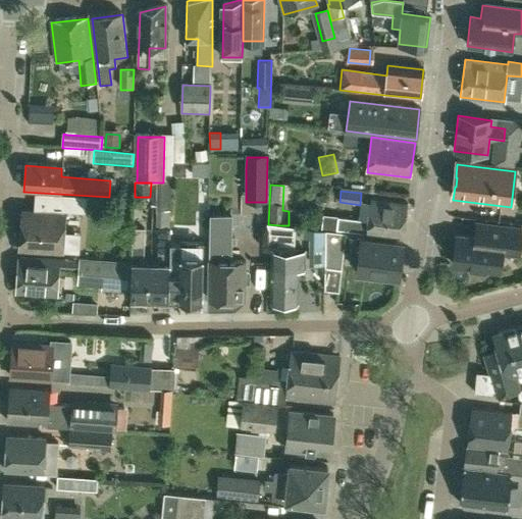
[(100,199),(66,197),(65,213),(99,215),(100,199)]
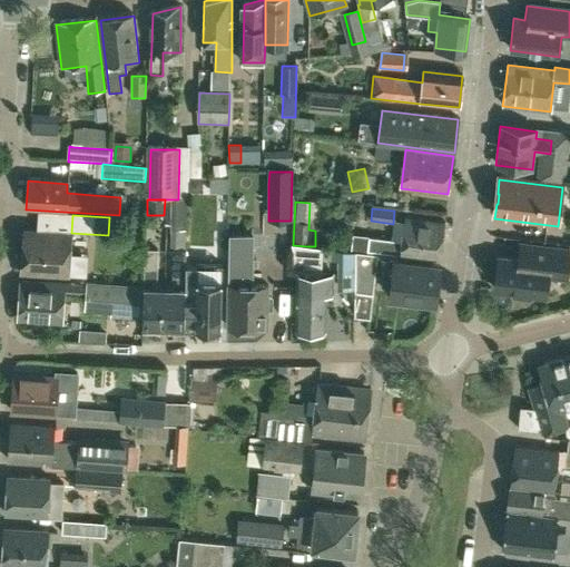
[(441,261),(445,224),(406,218),(402,255),(441,261)]
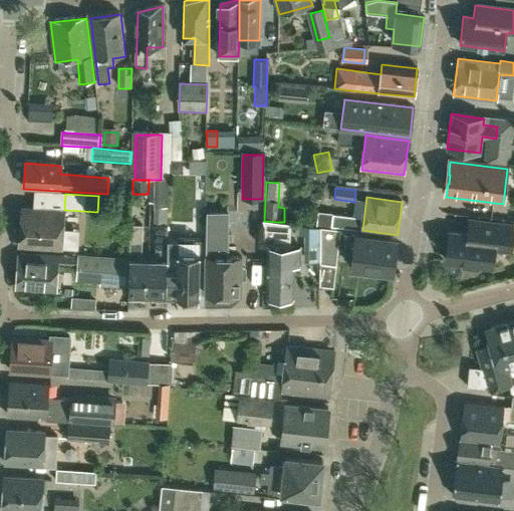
[(62,230),(64,212),(22,209),(19,247),(77,251),(78,232),(62,230)]
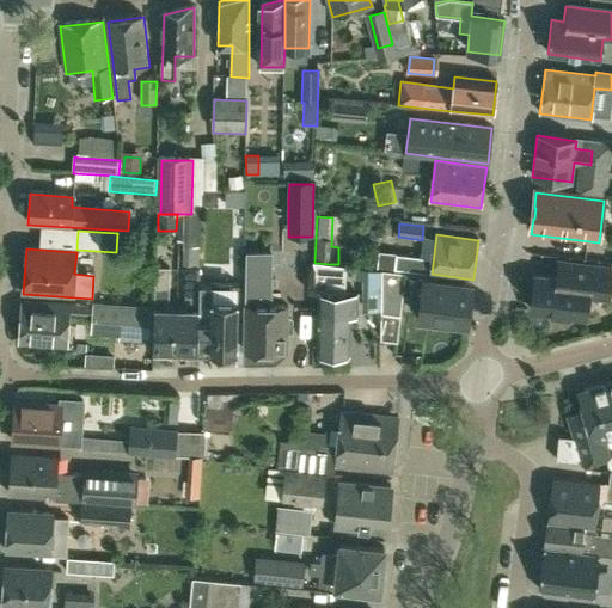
[(246,256),(246,308),(246,352),(287,354),(288,309),(270,308),(271,256),(246,256)]
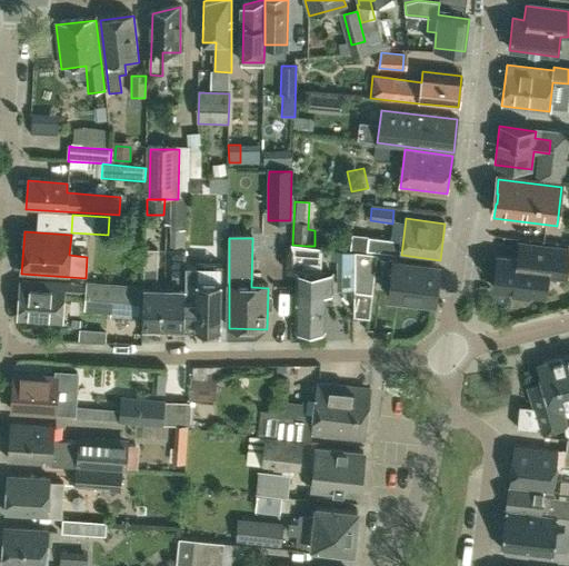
[(296,275),(296,330),(325,330),(326,294),(331,294),(331,275),(318,275),(319,248),(305,247),(291,247),(291,275),(296,275)]
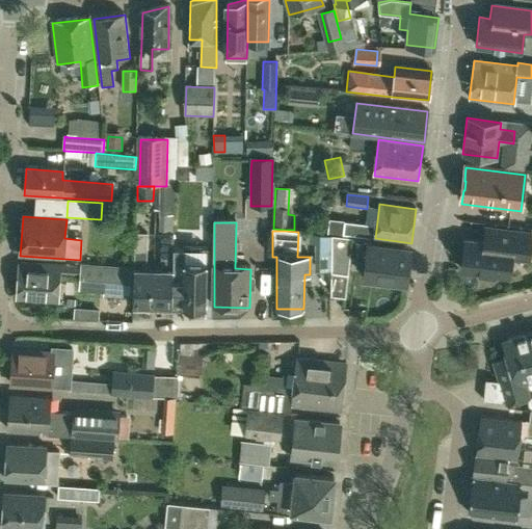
[(509,278),(511,259),(529,261),(531,235),(507,232),(505,246),(466,241),(461,271),(509,278)]
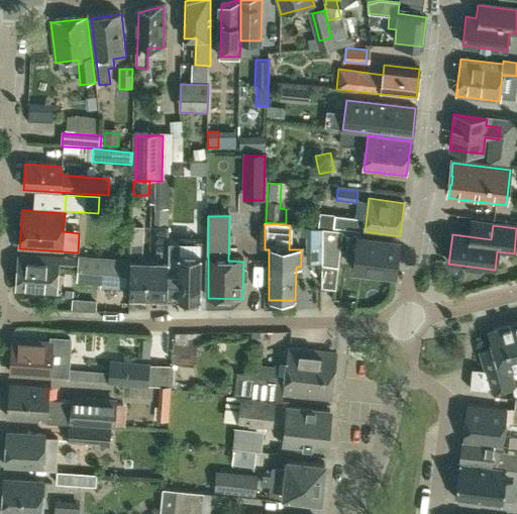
[(149,298),(150,263),(142,263),(142,257),(144,257),(144,228),(132,228),(132,262),(132,290),(131,297),(149,298)]
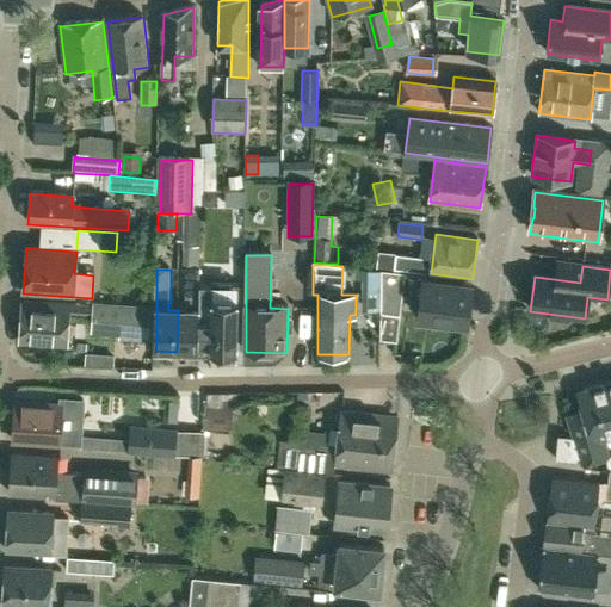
[(178,310),(177,352),(198,352),(199,285),(199,271),(187,271),(187,310),(178,310)]
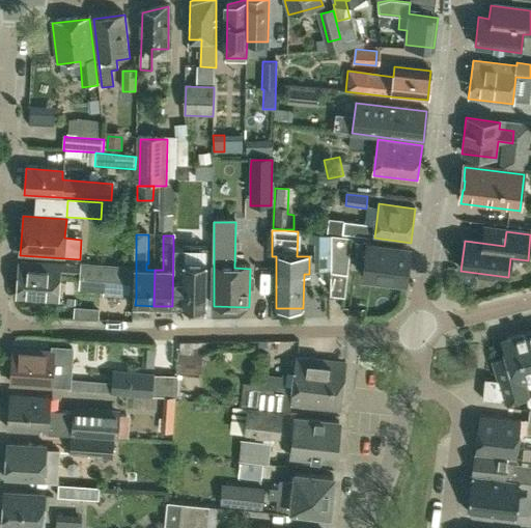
[(406,283),(410,248),(371,243),(371,242),(333,237),(333,274),(348,276),(351,256),(367,258),(365,278),(406,283)]
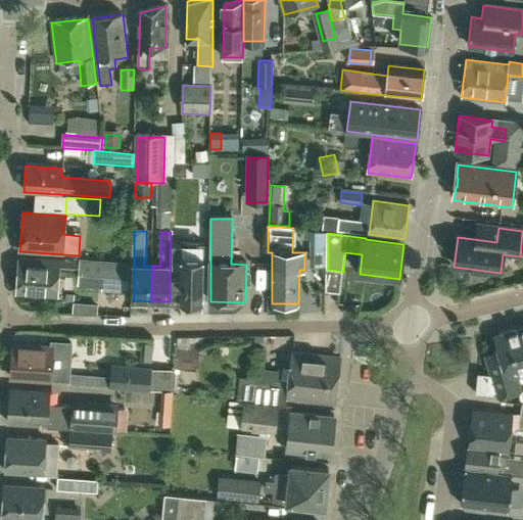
[(204,245),(171,244),(170,301),(204,301),(204,245)]
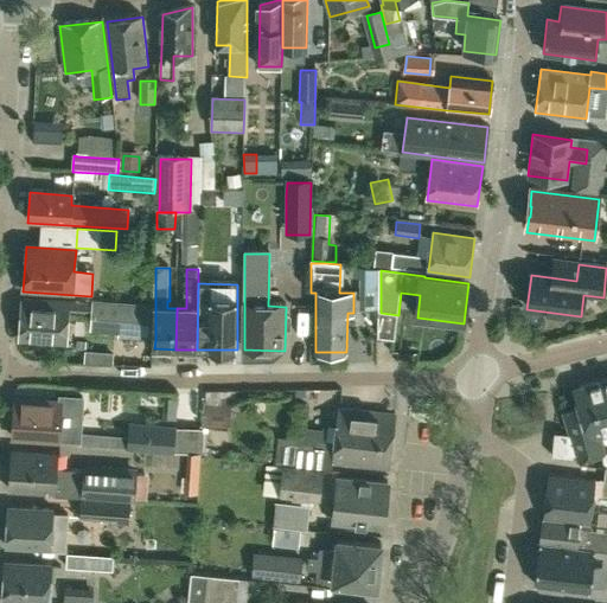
[(66,347),(69,305),(23,301),(19,345),(66,347)]
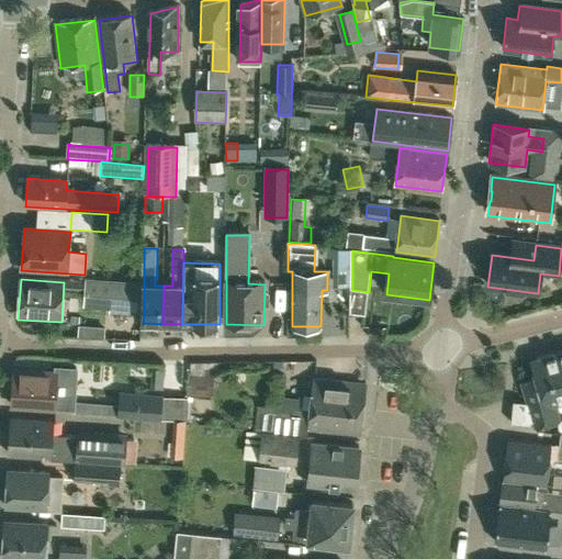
[(88,281),(87,297),(83,297),(83,310),(110,311),(109,316),(124,317),(124,314),(144,315),(144,284),(88,281)]
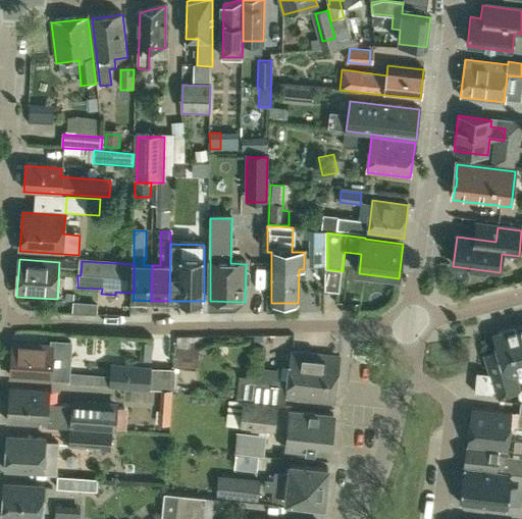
[(96,309),(72,308),(71,316),(96,317),(96,309)]
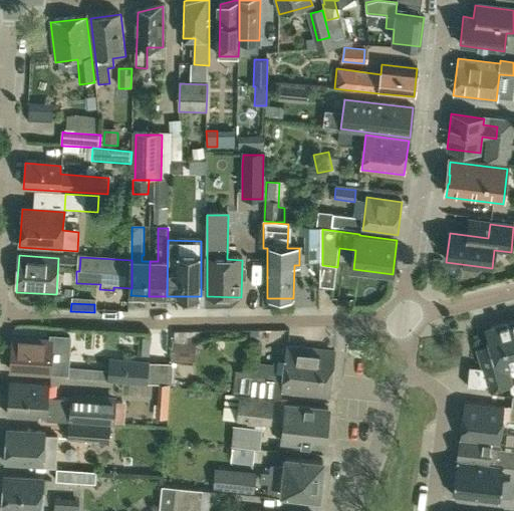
[(507,370),(513,367),(513,337),(510,324),(486,331),(490,347),(477,351),(483,369),(469,368),(467,390),(489,392),(511,386),(507,370)]
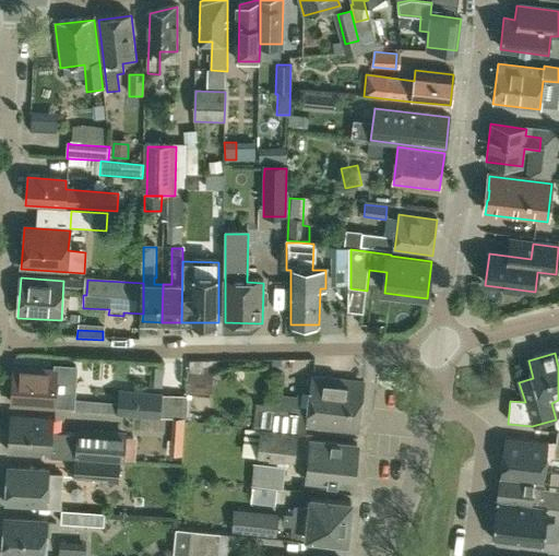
[(14,368),(12,405),(73,410),(74,394),(55,393),(57,370),(14,368)]
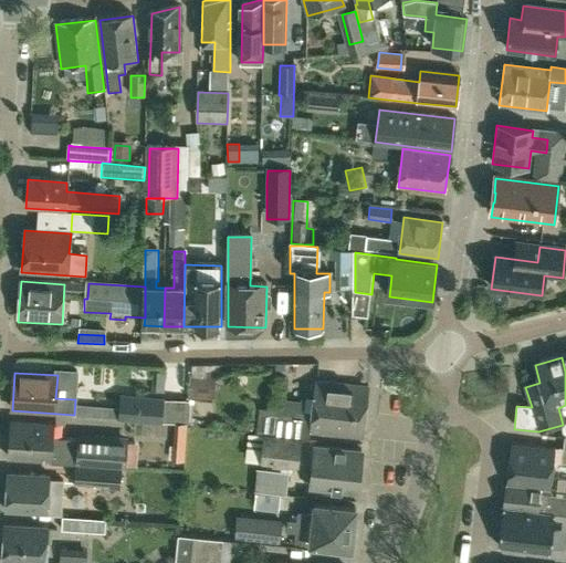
[(209,399),(210,382),(192,379),(191,397),(209,399)]
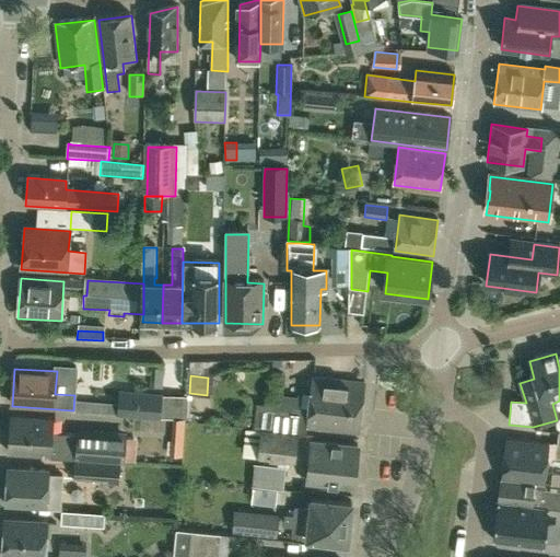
[(359,434),(365,383),(313,378),(307,428),(359,434)]
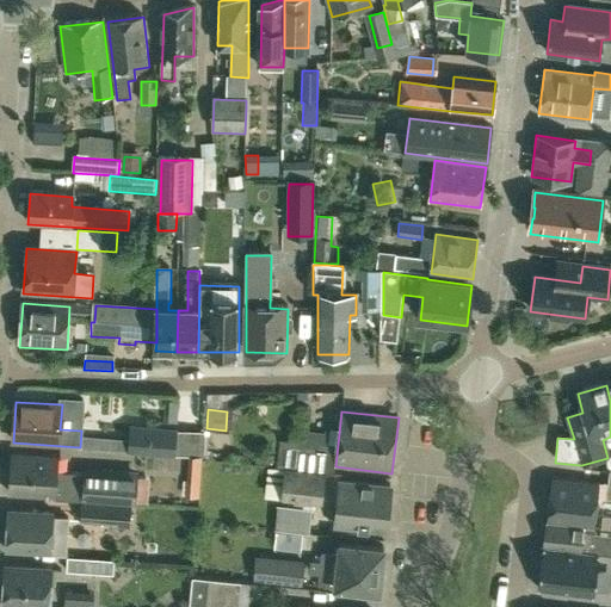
[(129,453),(174,457),(176,432),(131,428),(129,453)]
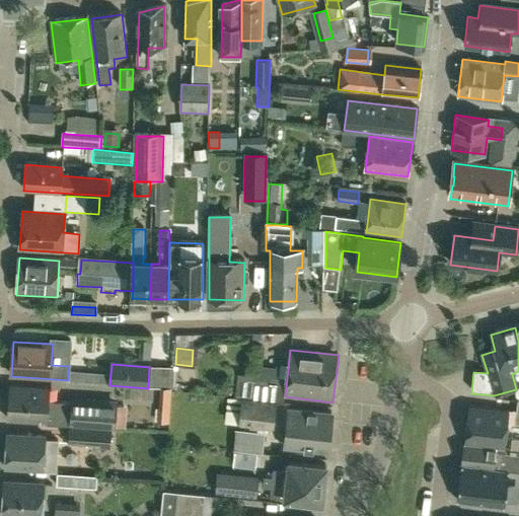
[(10,387),(8,421),(46,424),(46,426),(70,428),(72,406),(72,404),(49,402),(50,389),(10,387)]
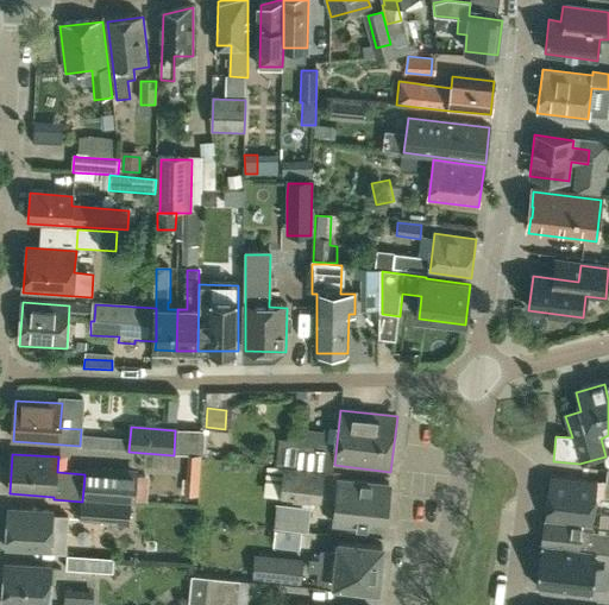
[(85,476),(82,502),(129,505),(135,506),(137,472),(85,468),(85,474),(85,476)]
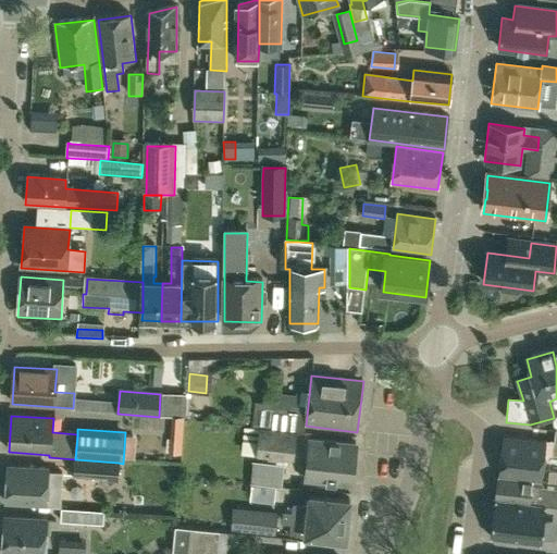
[(297,433),(259,429),(256,458),(294,463),(297,433)]
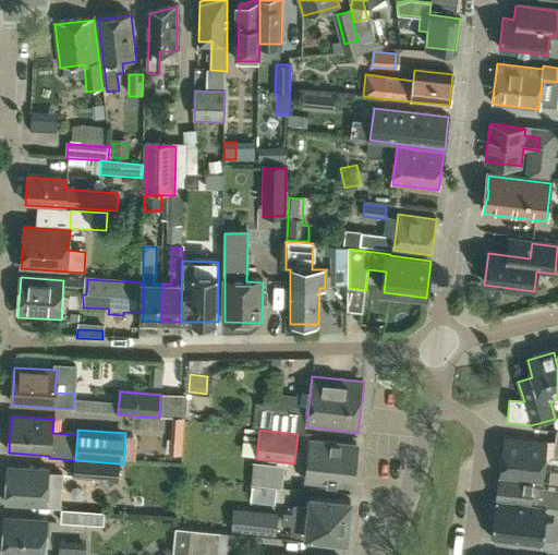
[(543,483),(547,445),(504,439),(499,478),(543,483)]
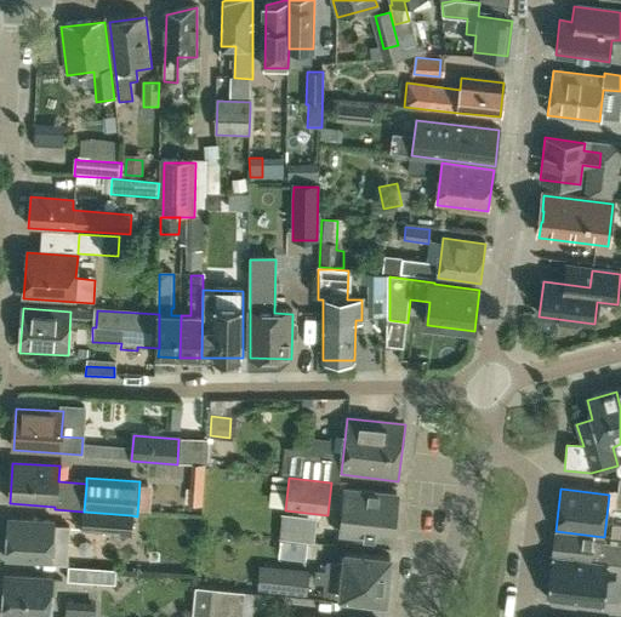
[(392,541),(397,496),(347,490),(342,536),(392,541)]
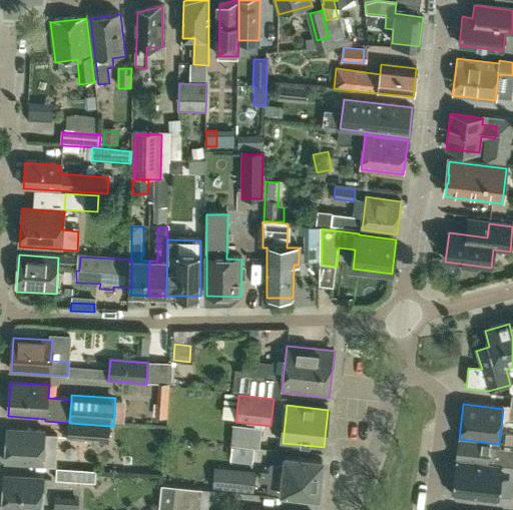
[(107,445),(108,426),(69,423),(67,439),(95,442),(95,444),(107,445)]
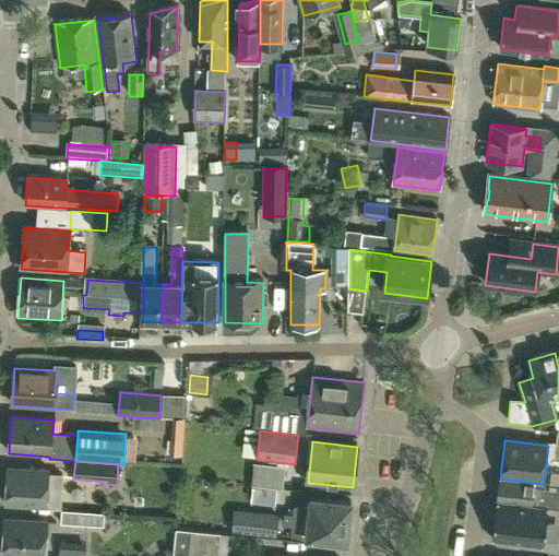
[(62,476),(49,475),(49,471),(8,469),(6,505),(60,508),(62,476)]
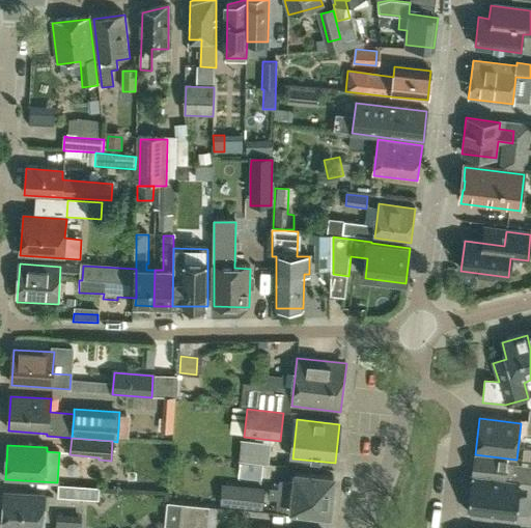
[(530,468),(507,465),(507,462),(475,457),(472,474),(505,478),(505,481),(530,484),(530,468)]
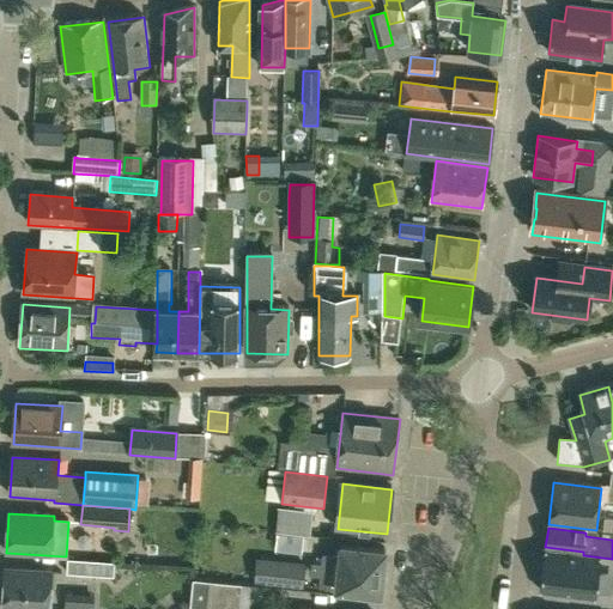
[(381,594),(386,550),(341,547),(340,558),(323,556),(322,566),(316,566),(315,576),(322,577),(321,588),(381,594)]
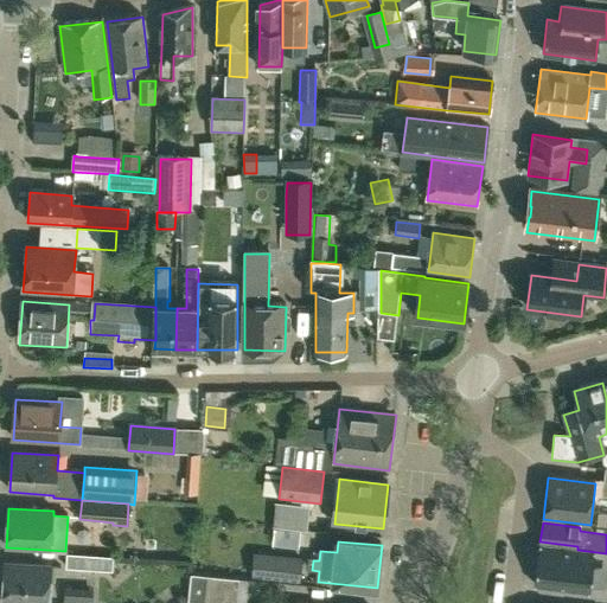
[(589,595),(595,553),(540,545),(534,587),(589,595)]
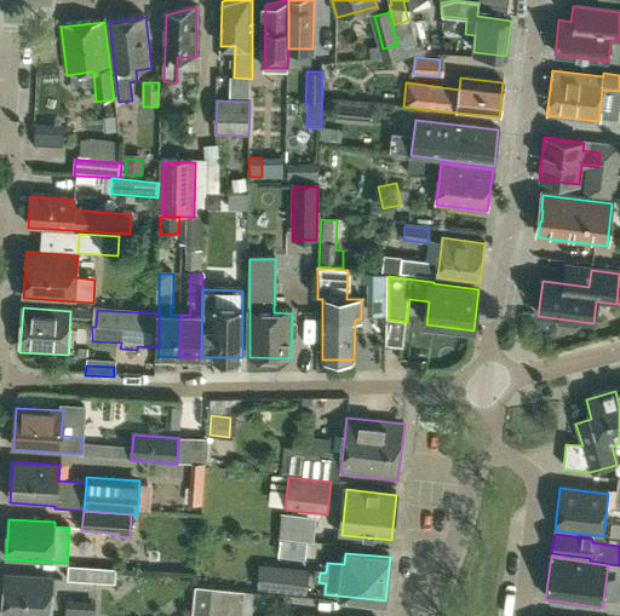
[(257,592),(306,598),(309,573),(260,568),(257,592)]
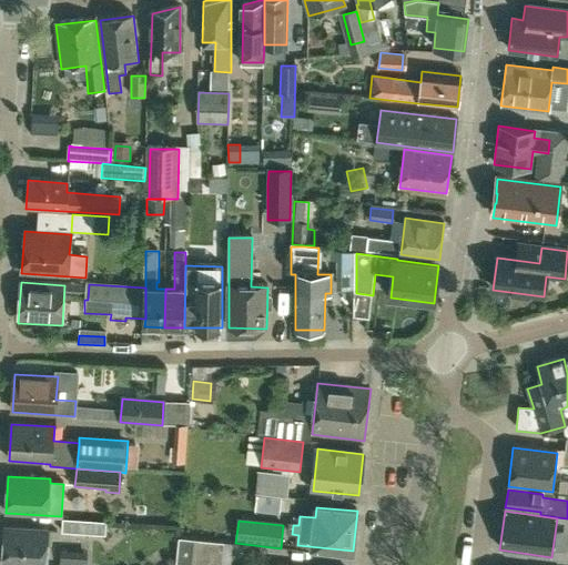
[(107,524),(62,522),(62,534),(105,537),(107,524)]
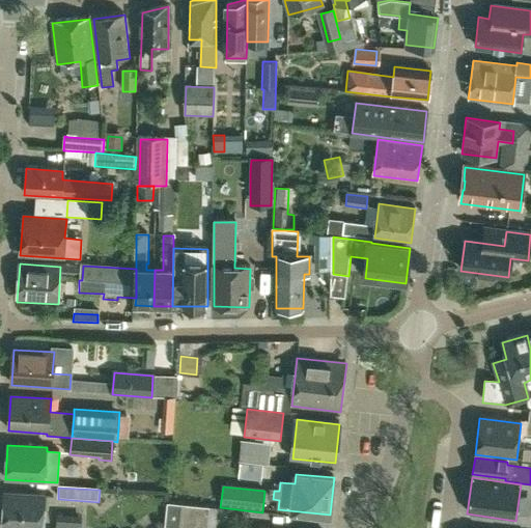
[(43,527),(46,495),(4,492),(1,527),(43,527)]
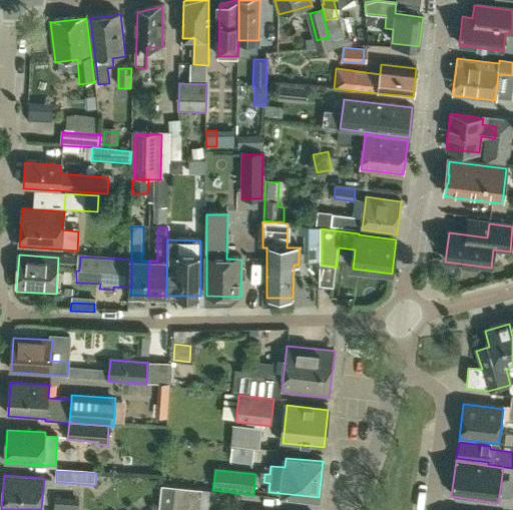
[(198,509),(201,488),(161,484),(157,509),(198,509)]
